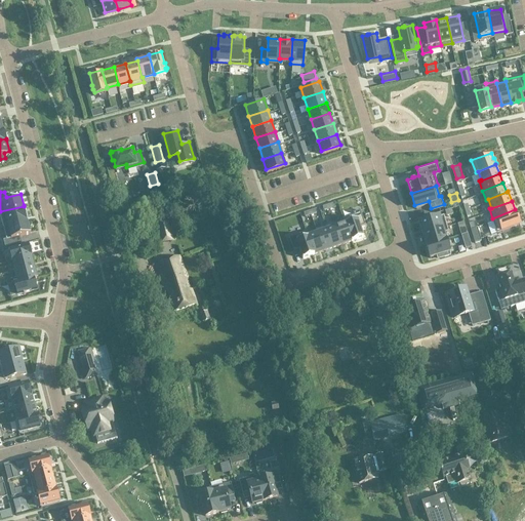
[(24,206),(0,211),(0,212),(3,224),(27,217),(24,206)]
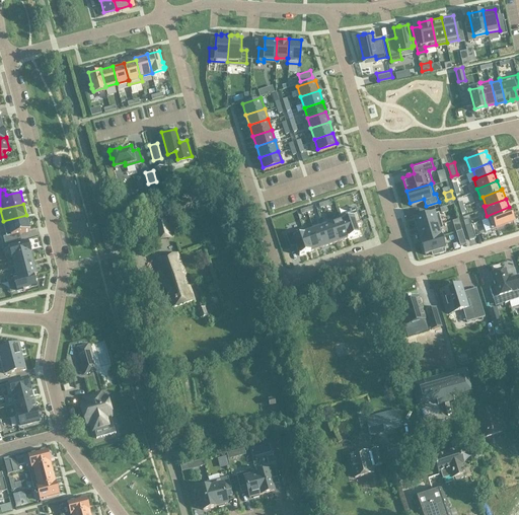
[(350,209),(339,213),(340,215),(341,215),(348,235),(359,231),(355,221),(361,219),(356,204),(349,207),(350,209)]
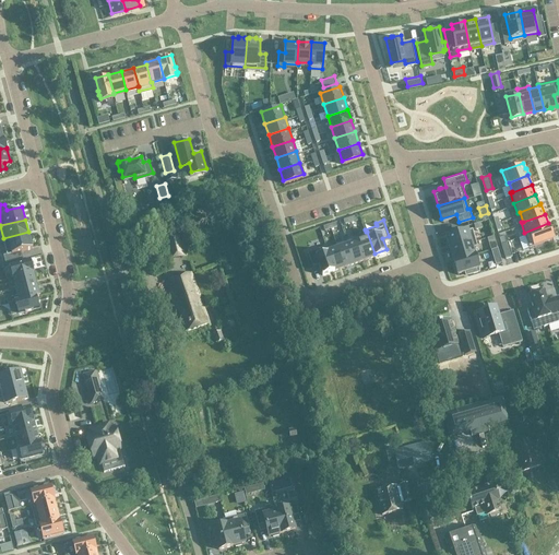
[(548,223),(524,233),(528,245),(554,236),(548,223)]
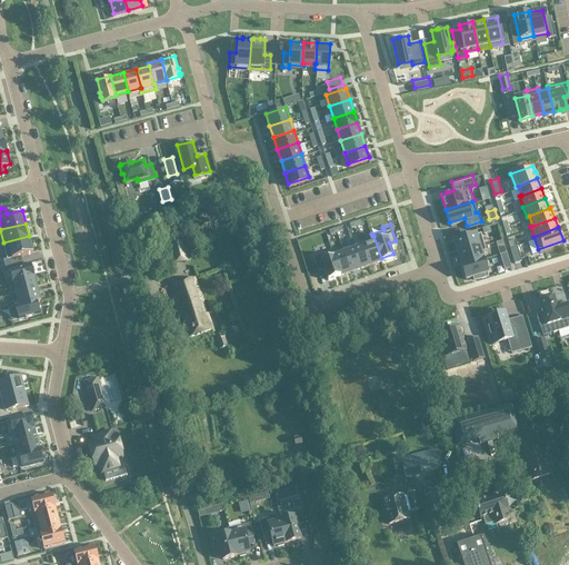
[(481,229),(455,238),(458,250),(485,243),(481,229)]
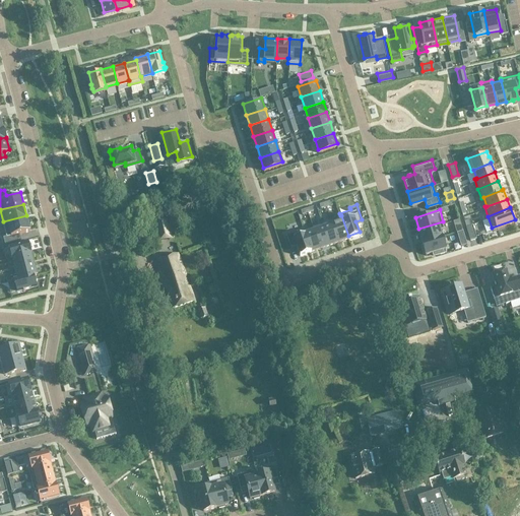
[(156,238),(174,234),(169,211),(150,214),(156,238)]
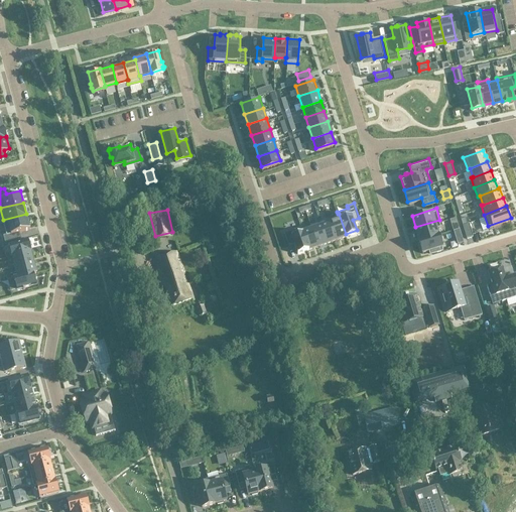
[(26,214),(3,220),(6,232),(4,233),(5,239),(17,236),(16,230),(29,226),(26,215),(27,215),(26,214)]
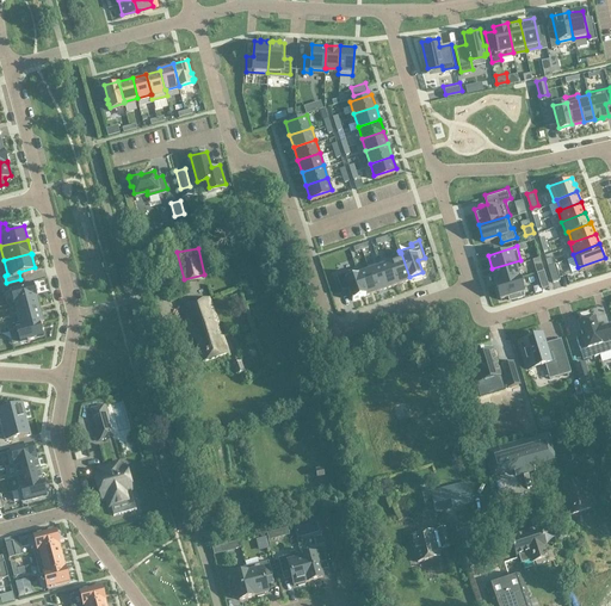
[(400,253),(389,257),(390,260),(390,259),(399,280),(409,277),(401,253),(400,253)]
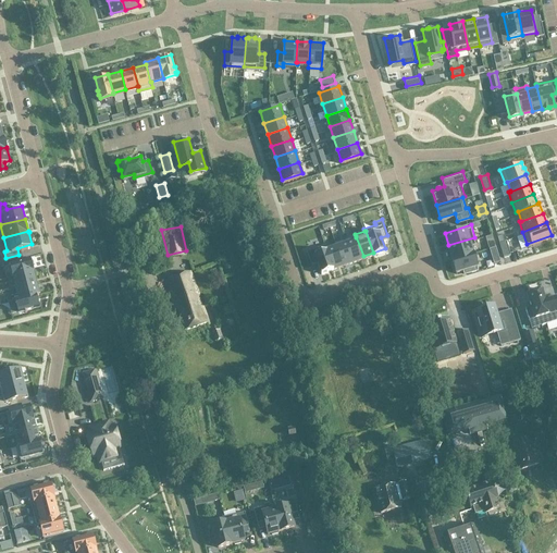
[(356,237),(346,241),(353,259),(363,256),(356,236),(356,237)]
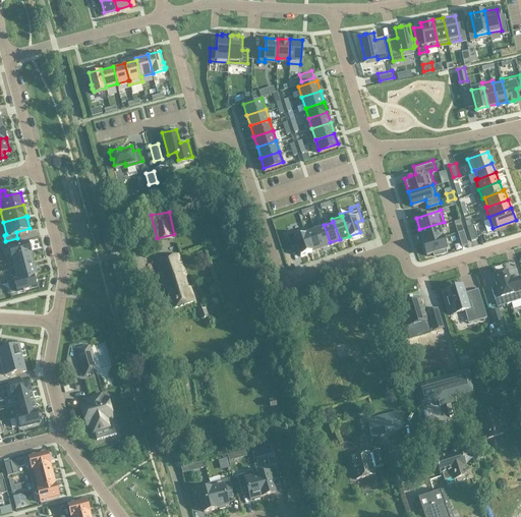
[(419,229),(417,229),(419,236),(421,236),(422,240),(443,234),(441,228),(445,226),(444,222),(419,229)]
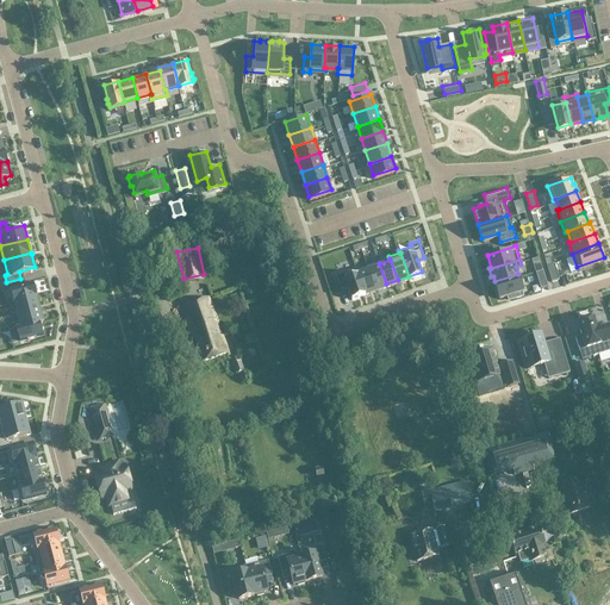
[(554,261),(547,263),(551,278),(559,275),(554,261)]
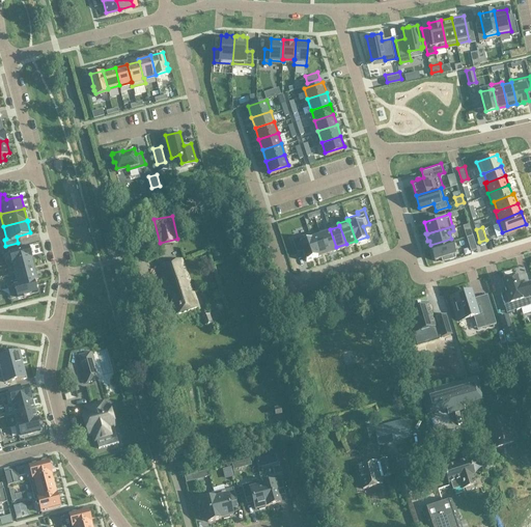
[(330,229),(320,232),(327,250),(336,247),(330,229)]
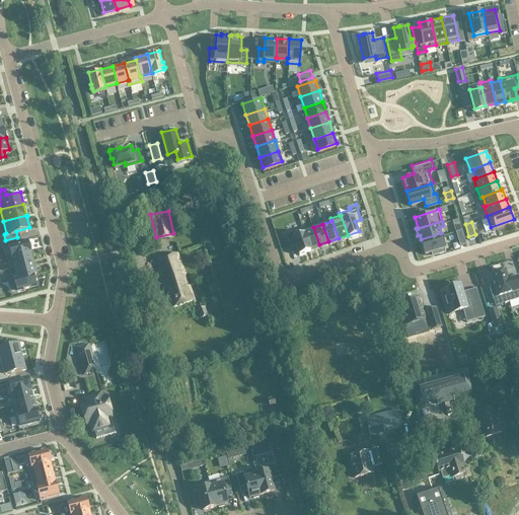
[(303,225),(286,231),(290,244),(296,242),(299,252),(310,248),(304,230),(305,230),(303,225)]
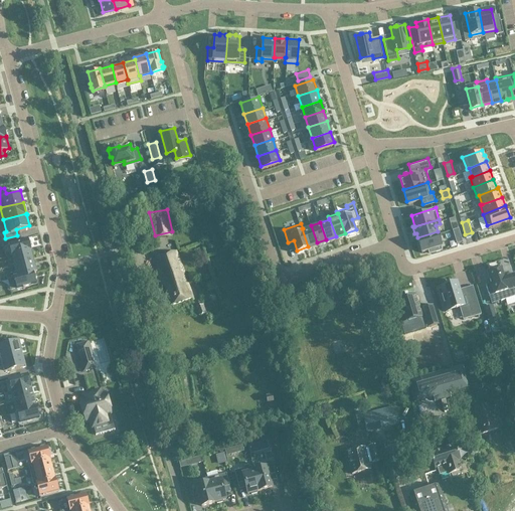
[(303,228),(302,228),(308,246),(317,242),(311,225),(303,228)]
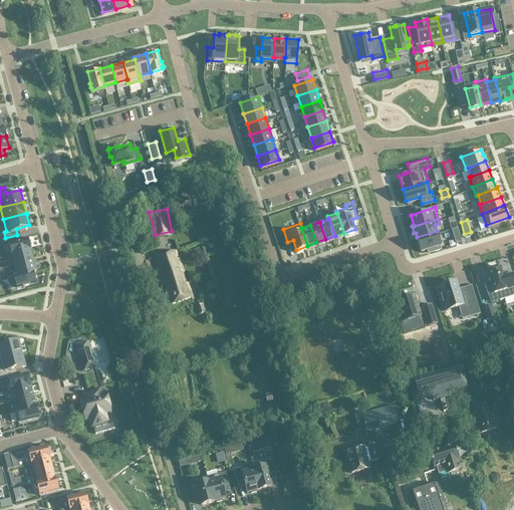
[(462,238),(458,225),(452,227),(456,240),(462,238)]
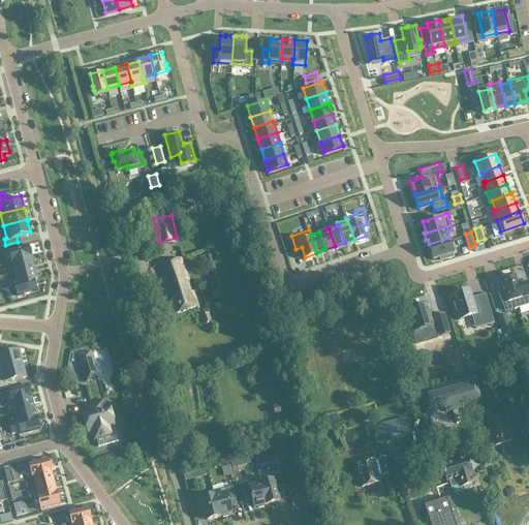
[(449,238),(429,244),(433,256),(442,253),(444,257),(455,254),(449,238)]
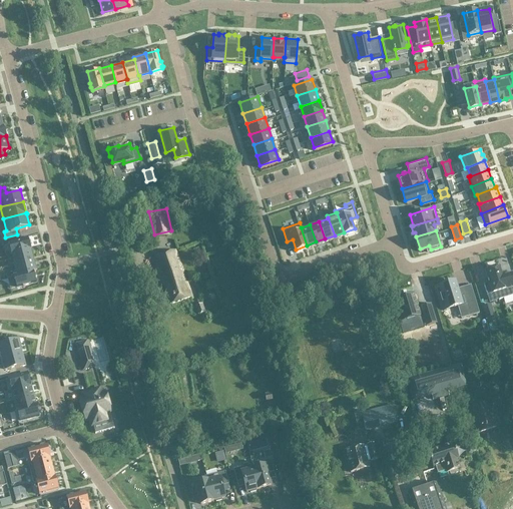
[(27,235),(9,240),(12,252),(30,247),(27,235)]
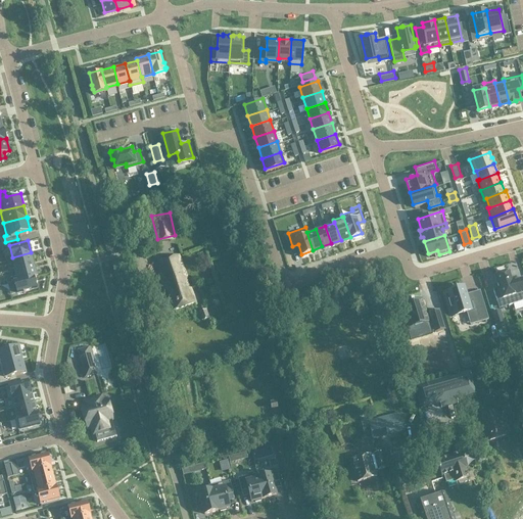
[(195,298),(180,251),(155,260),(171,308),(195,298)]
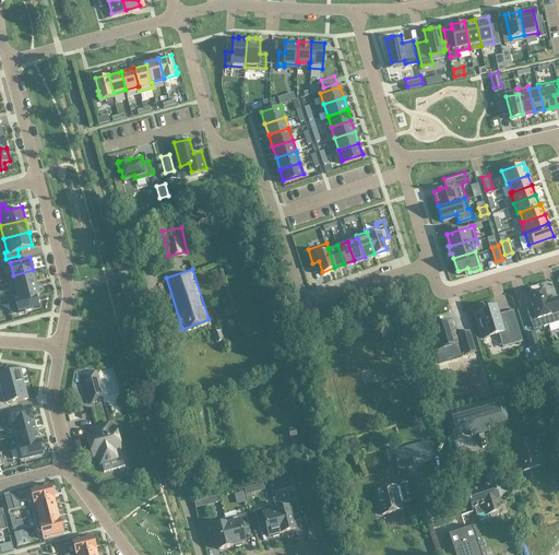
[(36,282),(33,270),(13,275),(16,287),(36,282)]
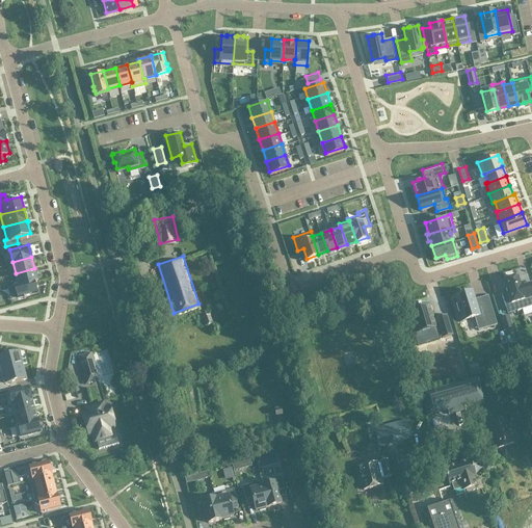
[(34,280),(37,279),(34,268),(16,273),(18,283),(19,284),(34,280)]
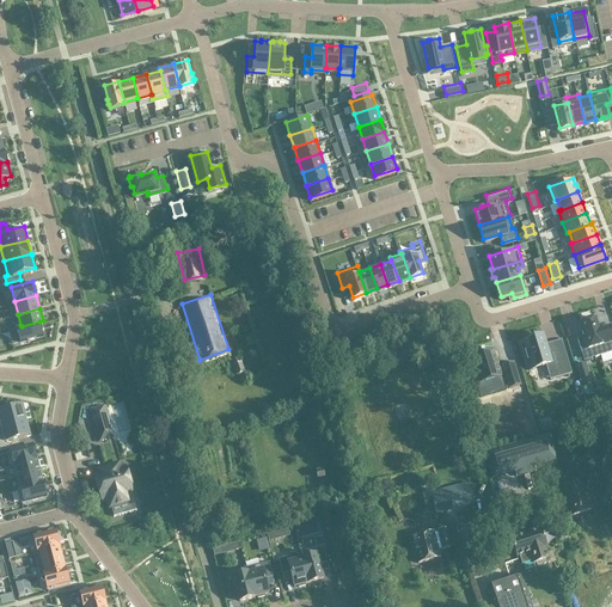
[(583,333),(577,335),(581,349),(593,345),(595,354),(601,353),(604,360),(611,356),(611,329),(610,323),(599,326),(595,314),(579,319),(583,333)]
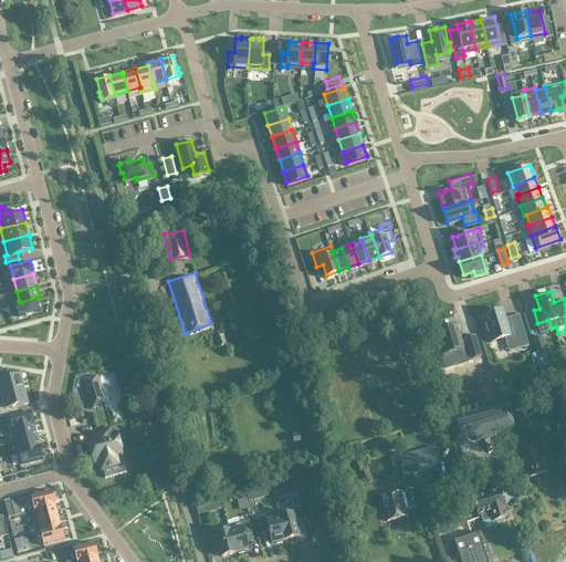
[(19,314),(24,313),(25,314),(33,312),(33,311),(39,309),(37,298),(20,302),(19,301),(16,302),(19,314)]
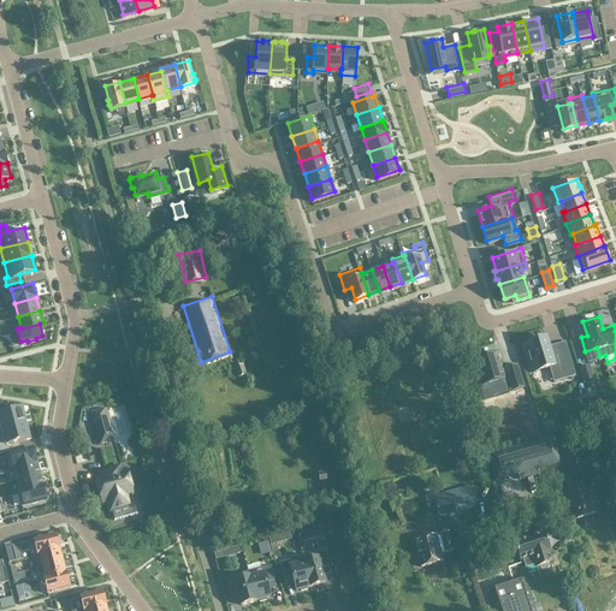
[(247,344),(260,342),(258,332),(246,336),(247,344)]
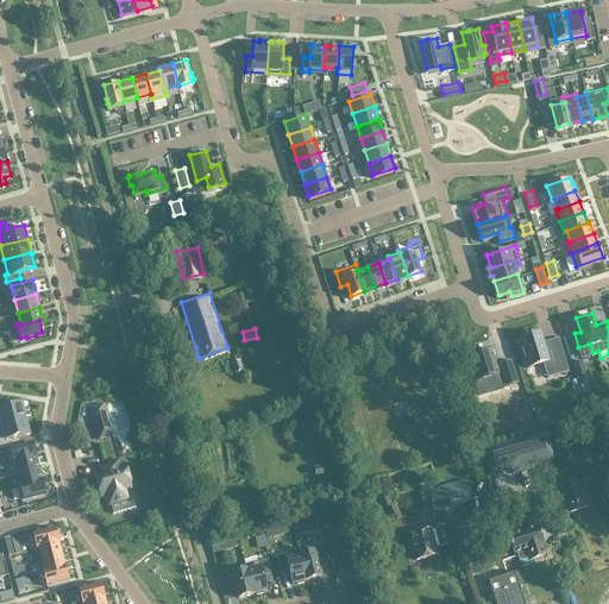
[(525,346),(521,347),(523,357),(527,356),(529,364),(539,360),(539,362),(544,360),(548,375),(570,367),(563,344),(548,347),(546,340),(542,341),(540,331),(531,333),(531,334),(521,337),(525,346)]
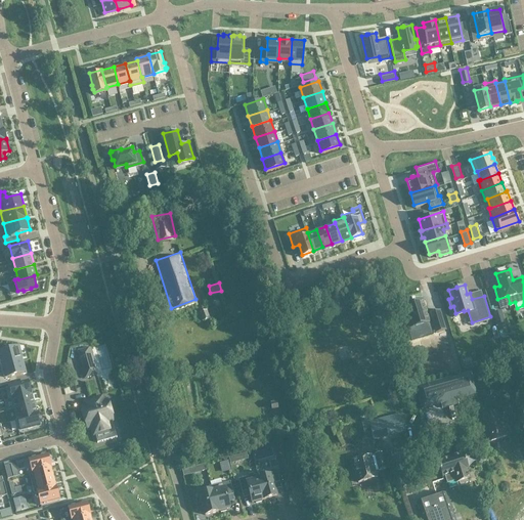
[(411,299),(403,302),(409,323),(429,318),(431,317),(435,330),(446,327),(440,308),(430,311),(427,312),(427,310),(426,306),(425,306),(423,296),(415,298),(413,298),(411,298),(411,299)]
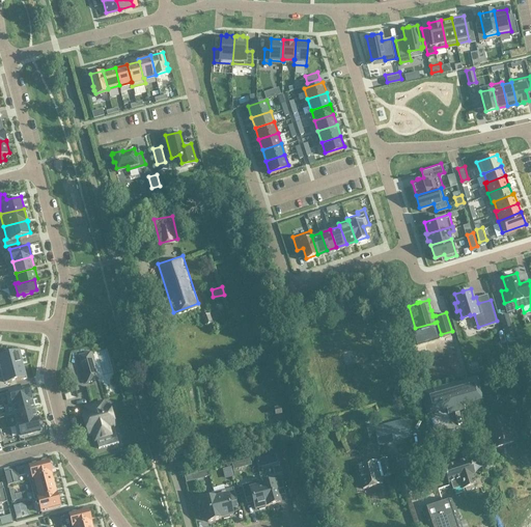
[(202,313),(205,322),(213,319),(210,310),(202,313)]
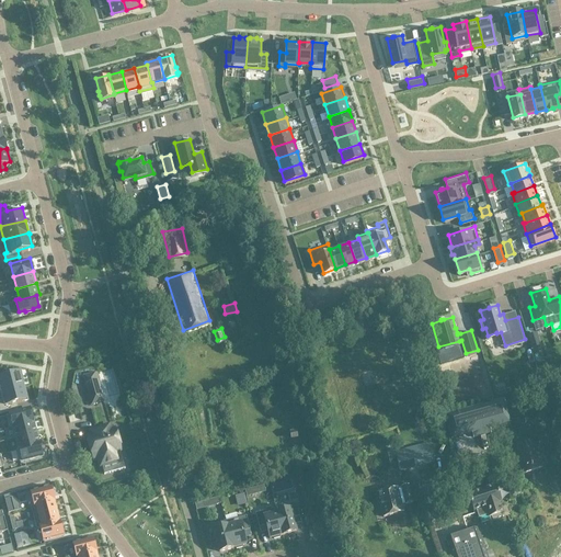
[(537,330),(528,333),(533,345),(540,343),(537,330)]
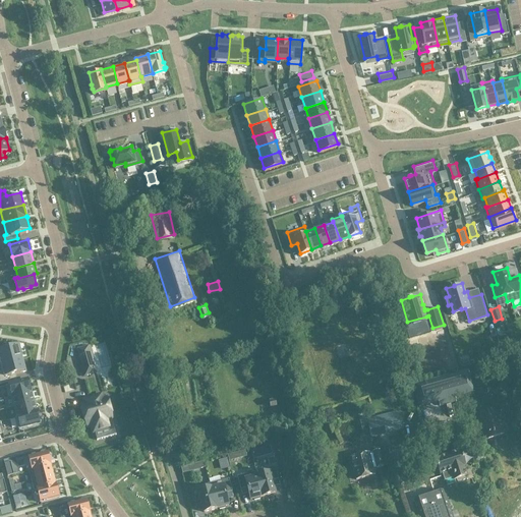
[(83,361),(87,371),(96,369),(95,367),(98,366),(95,355),(97,354),(93,341),(80,345),(84,361),(83,361)]
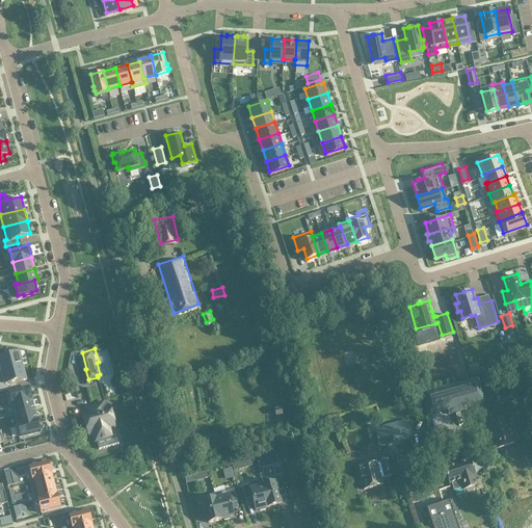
[(0,354),(0,368),(23,363),(19,349),(0,354)]
